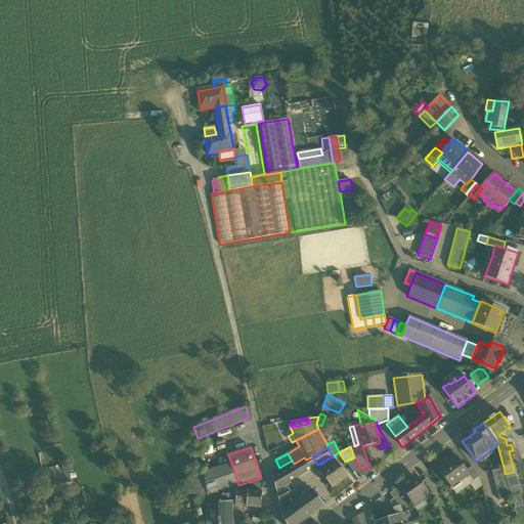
[(311,469),(317,465),(312,456),(306,460),(311,469)]
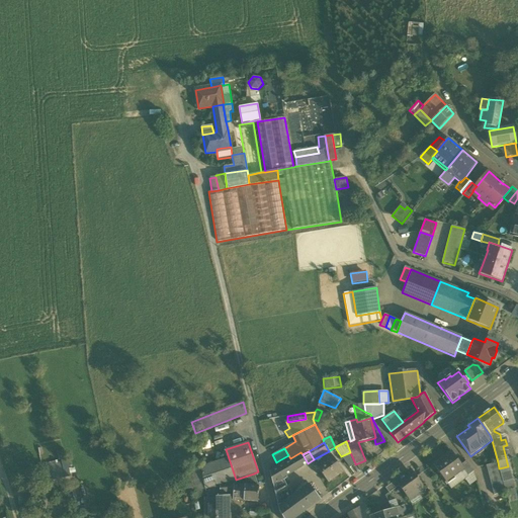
[(446,482),(463,468),(464,468),(461,464),(451,451),(433,464),(446,482)]
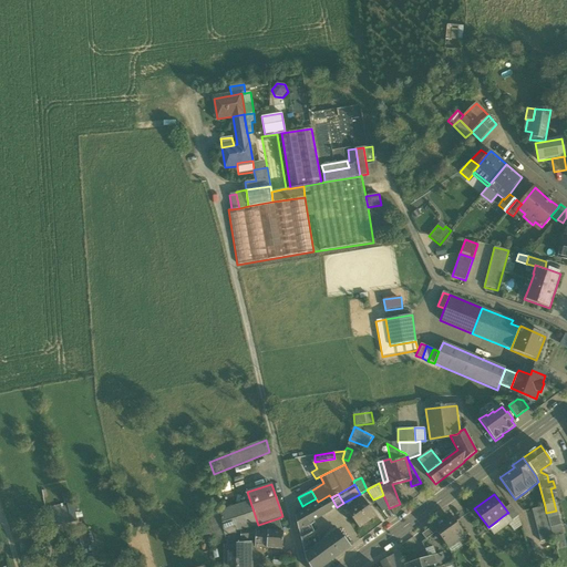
[(337,507),(331,497),(329,495),(318,502),(316,498),(306,504),(309,509),(307,511),(313,521),(333,508),(337,507)]
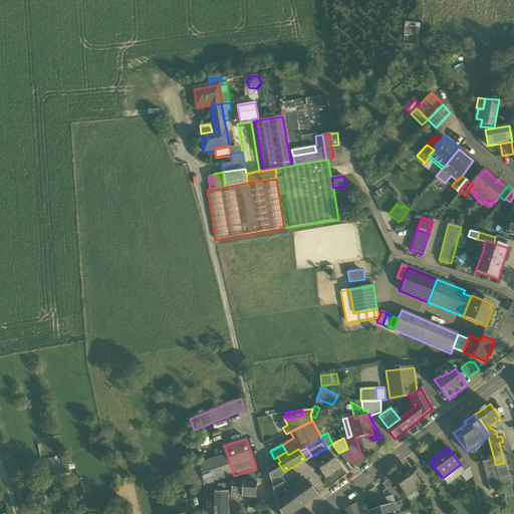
[(338,453),(347,464),(352,460),(347,449),(338,453)]
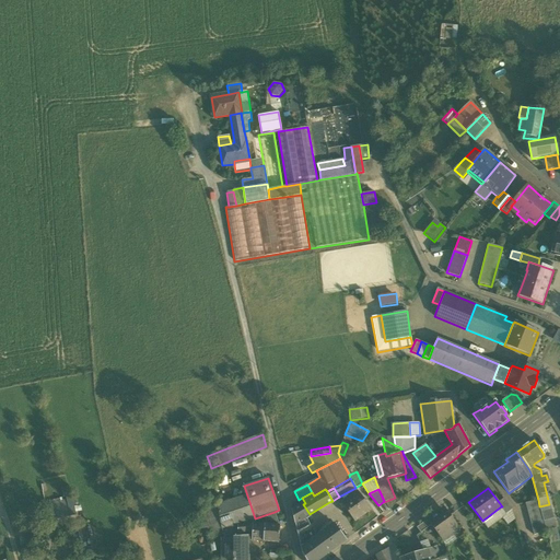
[(341,504),(354,522),(371,510),(358,492),(341,504)]
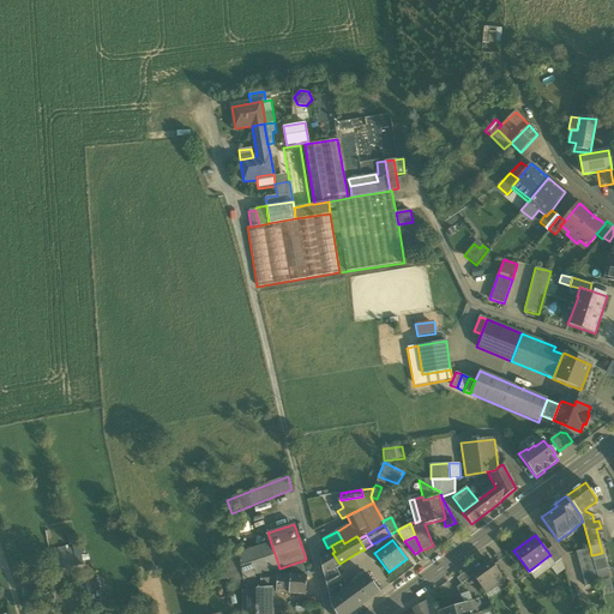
[(73,548),(74,555),(77,566),(84,564),(79,542),(72,543),(73,548)]
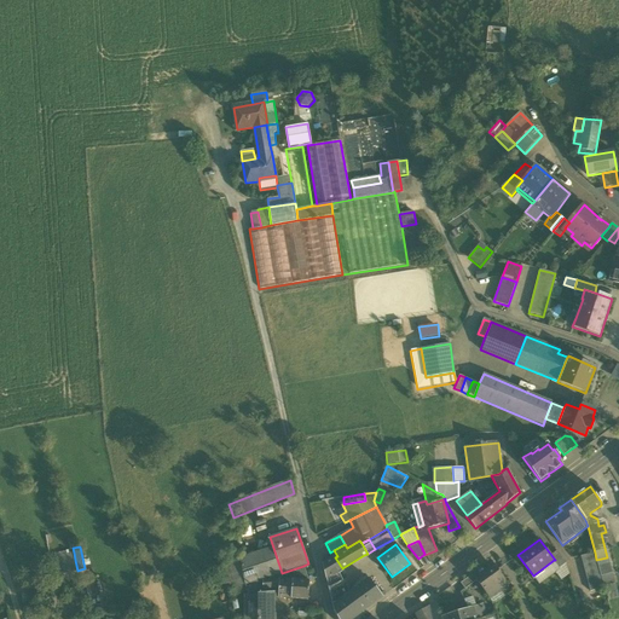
[(239,559),(246,585),(282,573),(273,548),(239,559)]
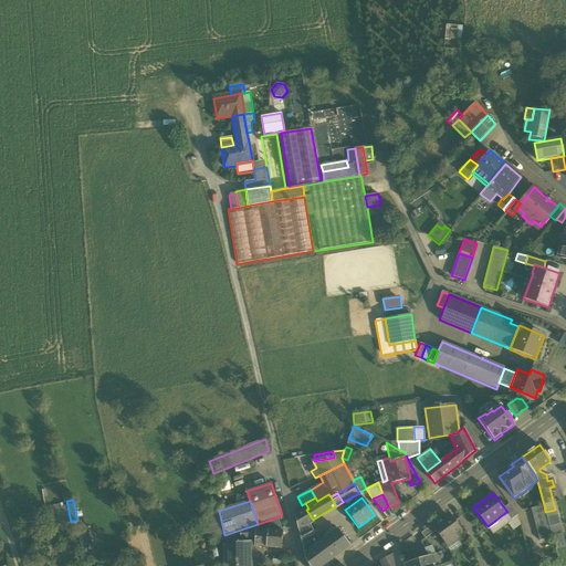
[(506,512),(512,520),(517,515),(510,504),(504,507),(507,512),(506,512)]
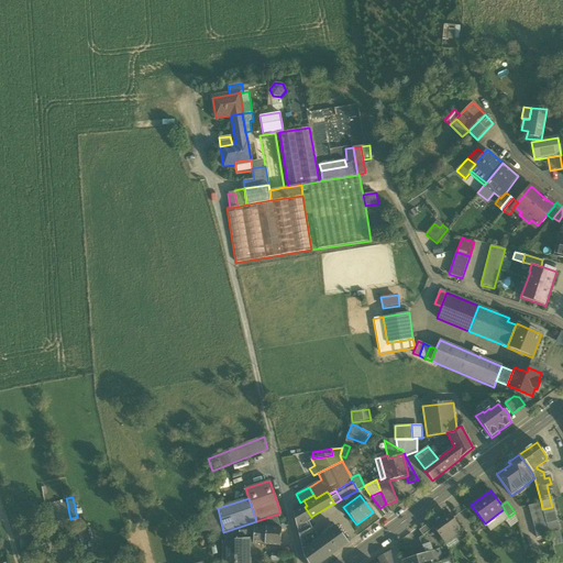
[(47,507),(50,512),(68,509),(67,503),(47,507)]
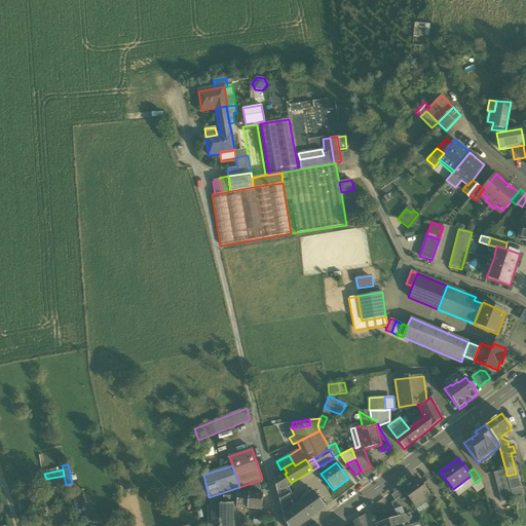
[(493,473),(501,502),(513,499),(506,476),(505,470),(493,473)]
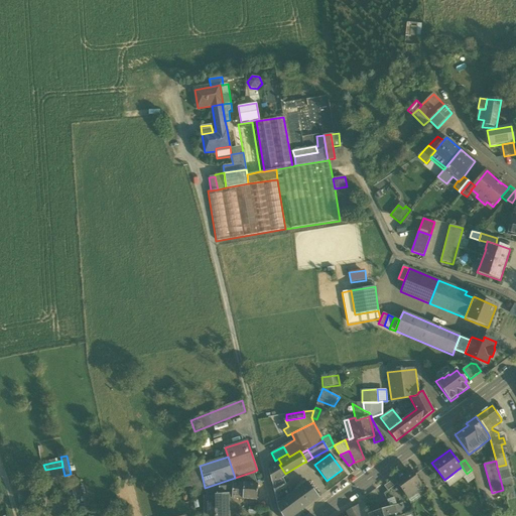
[(497,467),(503,489),(512,487),(506,465),(497,467)]
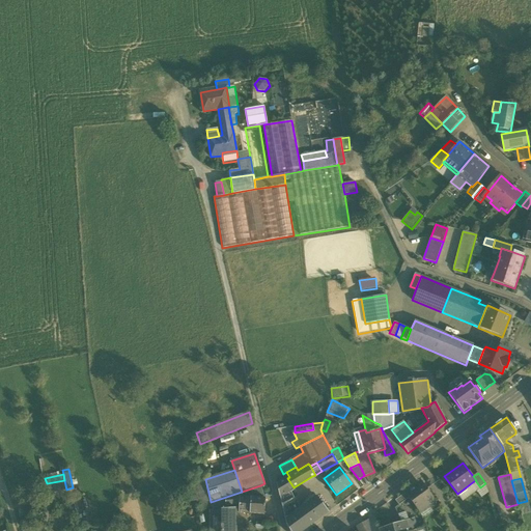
[(194,483),(199,506),(211,502),(205,479),(194,483)]
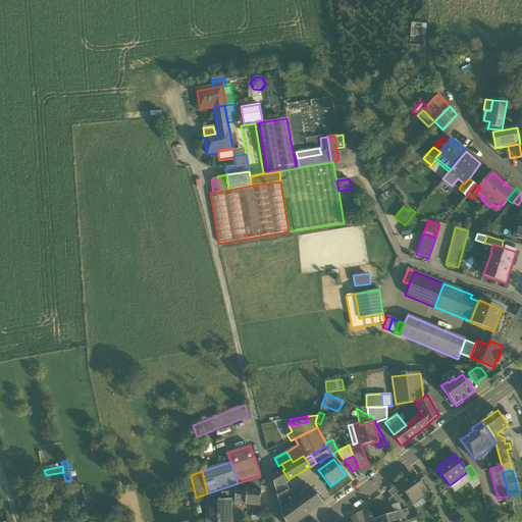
[(285,481),(285,479),(280,471),(272,476),(277,498),(290,490),(285,483),(284,481),(285,481)]
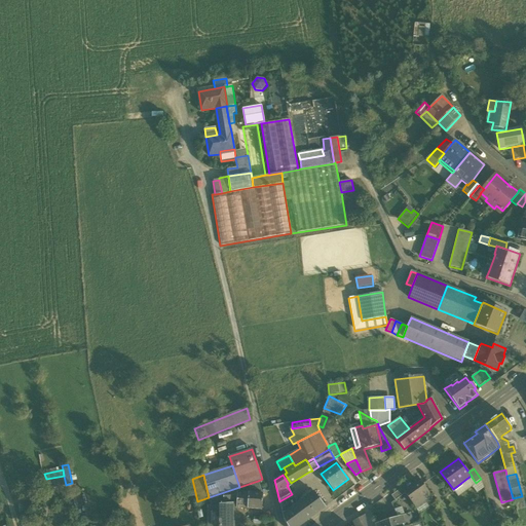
[(46,479),(48,488),(66,485),(64,476),(46,479)]
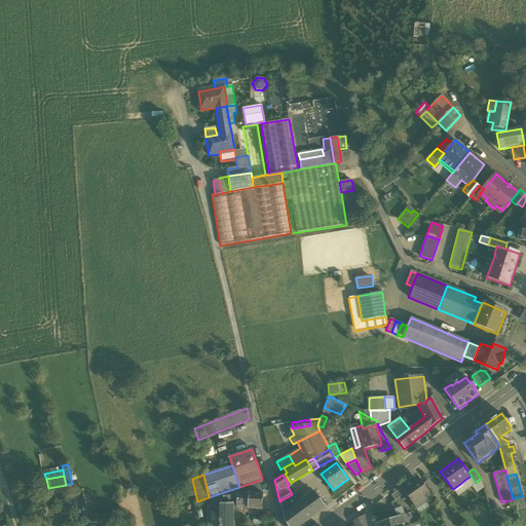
[(476,483),(471,476),(453,489),(458,496),(472,487),(476,484),(476,483)]
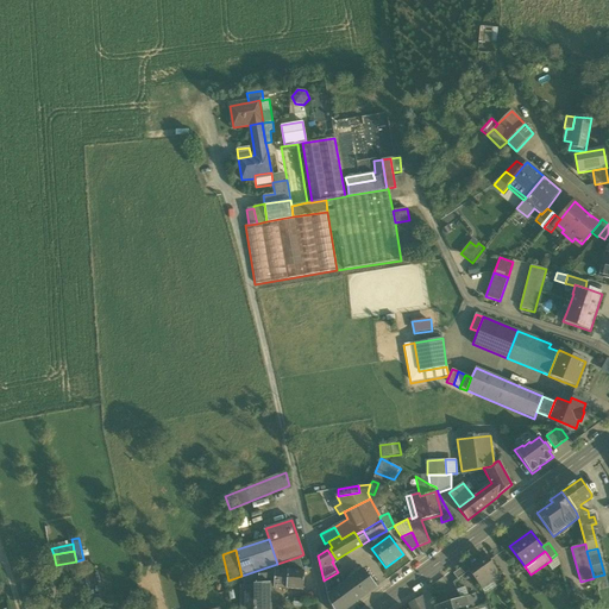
[(469,571),(479,586),(481,586),(490,579),(498,573),(488,559),(485,560),(481,554),(465,565),(469,571)]
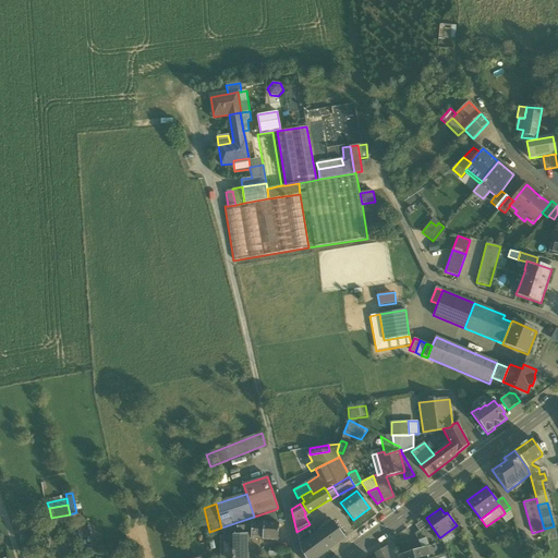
[(513,518),(510,508),(505,512),(505,513),(500,517),(506,523),(513,518)]
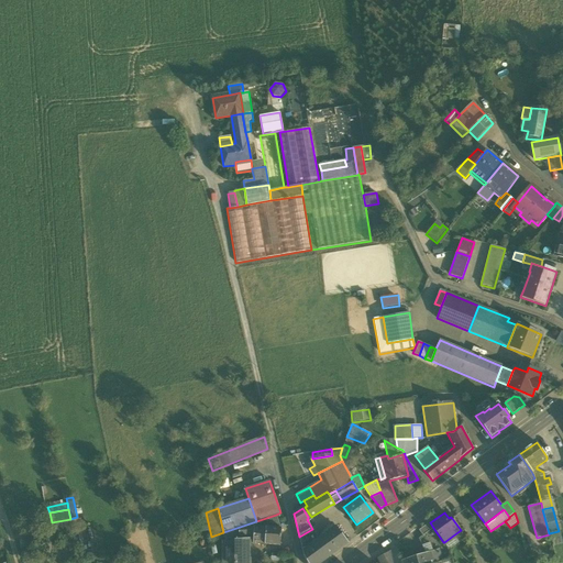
[(280,526),(276,515),(266,518),(268,526),(269,528),(280,528),(280,526)]
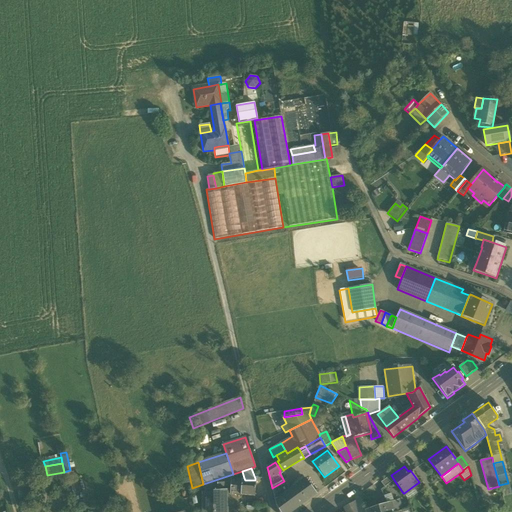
[(234,477),(233,474),(203,484),(192,488),(189,489),(190,494),(191,495),(204,489),(205,492),(203,492),(203,511),(204,511),(203,511),(226,511),(227,492),(225,490),(214,491),(214,489),(222,488),(222,486),(227,486),(226,480),(231,479),(234,479),(234,477)]
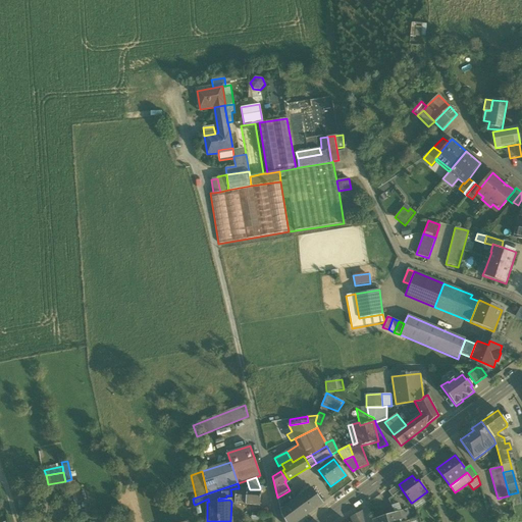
[(388,491),(392,497),(402,489),(399,484),(388,491)]
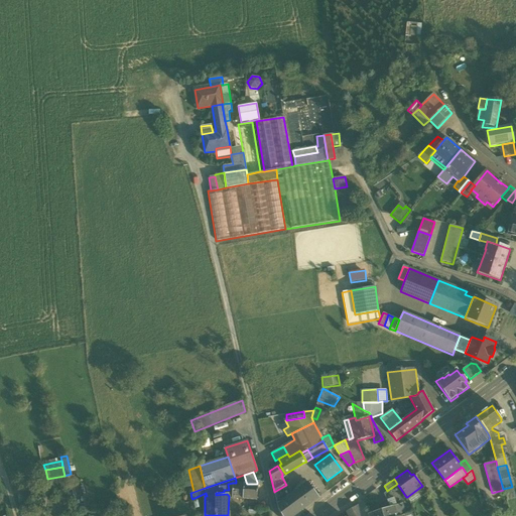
[(291,495),(290,495),(301,511),(318,498),(307,483),(305,481),(296,488),(297,490),(291,495)]
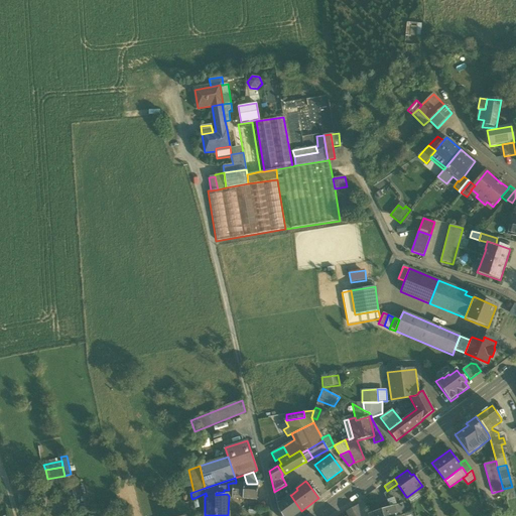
[(232,498),(257,500),(258,485),(257,484),(247,484),(236,483),(233,483),(232,490),(232,498)]
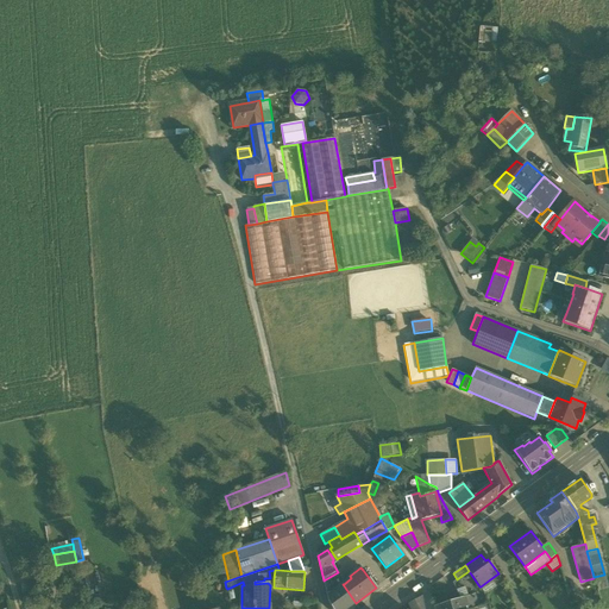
[(324,581),(327,596),(343,584),(344,584),(338,572),(324,581)]
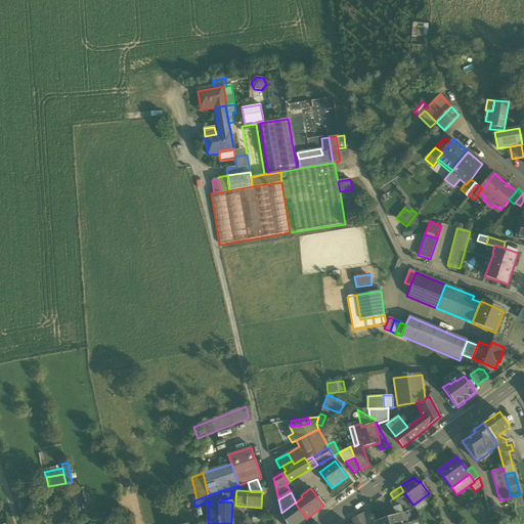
[(427,506),(422,498),(413,505),(419,511),(427,506)]
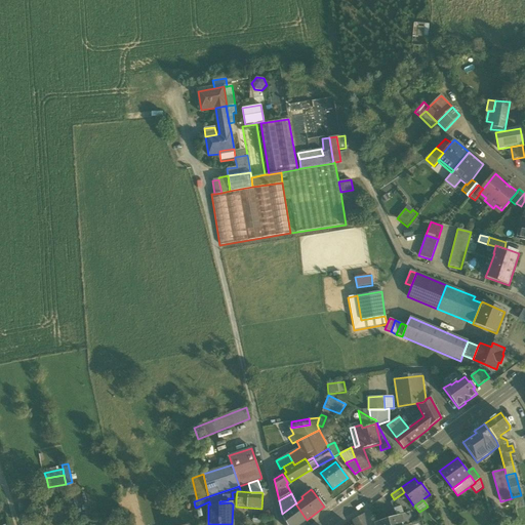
[(286,524),(298,524),(307,520),(295,503),(282,514),(283,518),(286,524)]
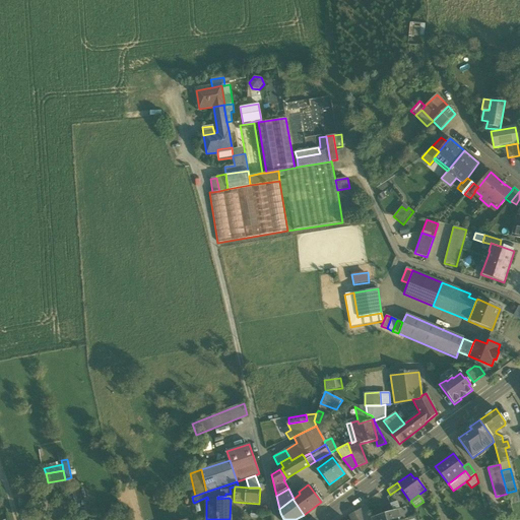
[(390,504),(392,511),(399,509),(397,501),(390,504)]
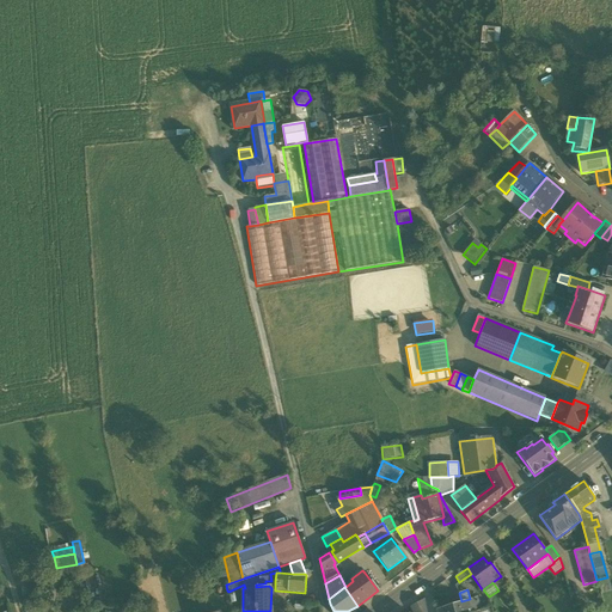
[(436,610),(436,611),(475,611),(481,610),(477,598),(470,599),(461,601),(436,610)]
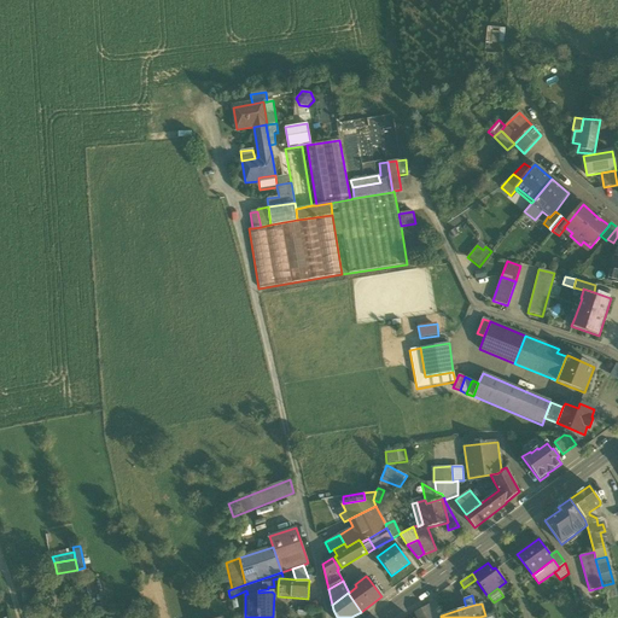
[(414,613),(417,617),(431,617),(429,605),(414,613)]
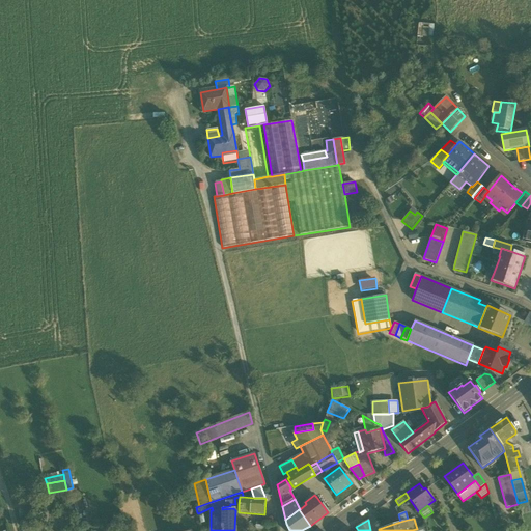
[(126,523),(126,530),(136,530),(135,521),(126,523)]
